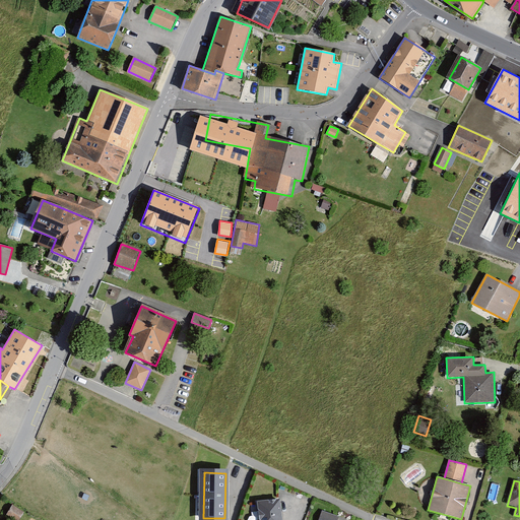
[(282,519),(280,499),(257,502),(259,519),(282,519)]
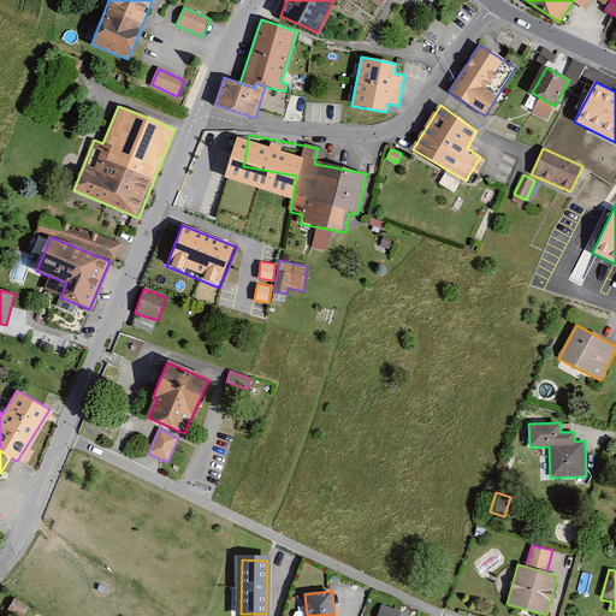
[(9,608),(23,615),(29,605),(16,597),(9,608)]
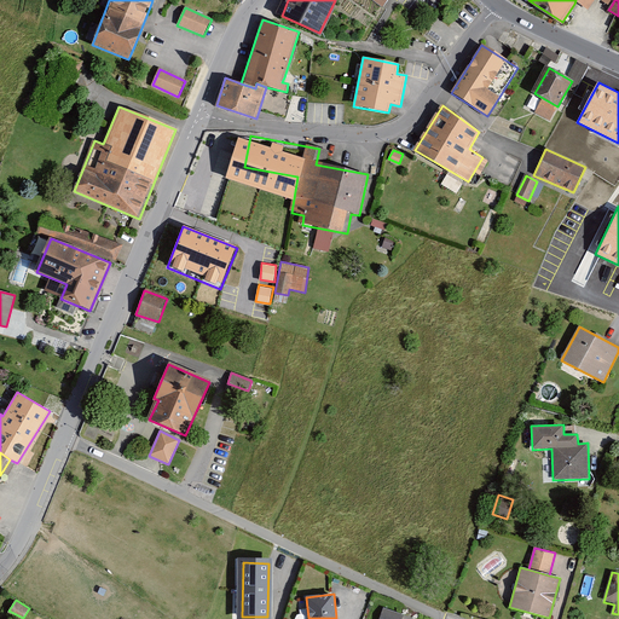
[(383,608),(380,618),(401,618),(404,614),(383,608)]
